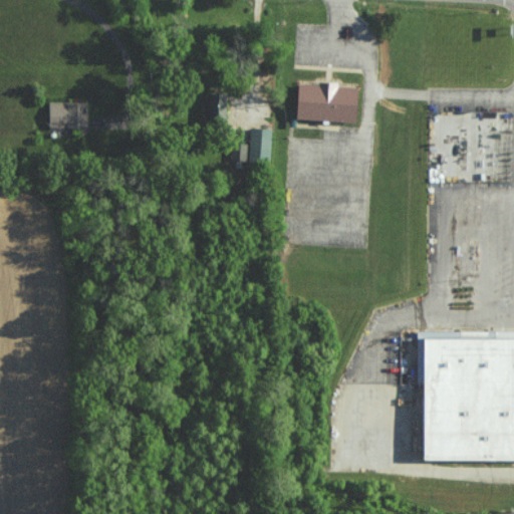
[(335,87),(357,88),(355,122),(295,118),(297,84),(316,85),(316,83),(336,84),(335,87)]
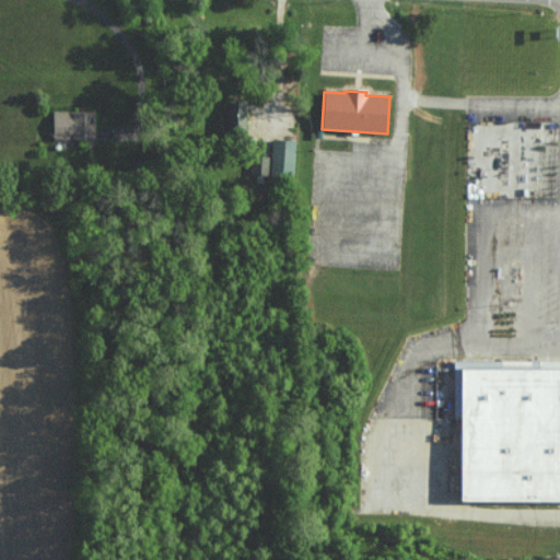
[(92,140),(92,112),(51,111),(50,140),(92,140)]
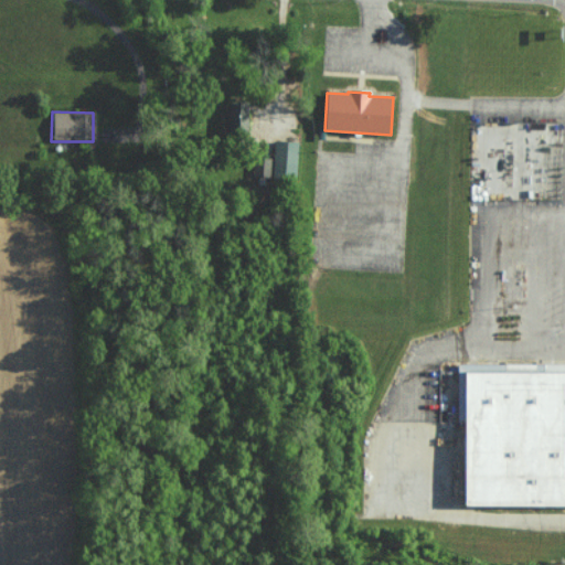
[(272,158),(254,157),(253,176),(295,178),(297,141),(273,140),(272,158)]
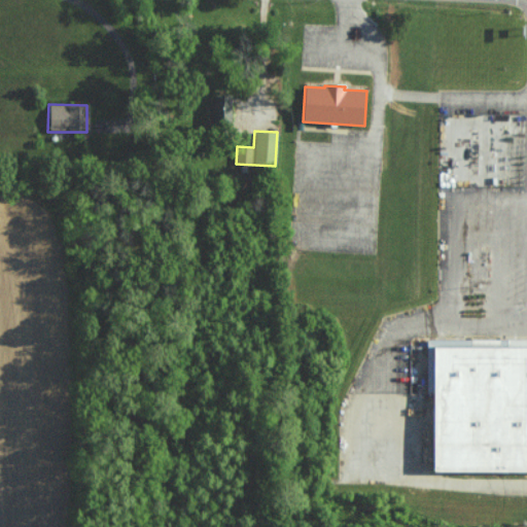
[(526,472),(433,473),(433,394),(427,394),(427,341),(526,340),(526,472)]
